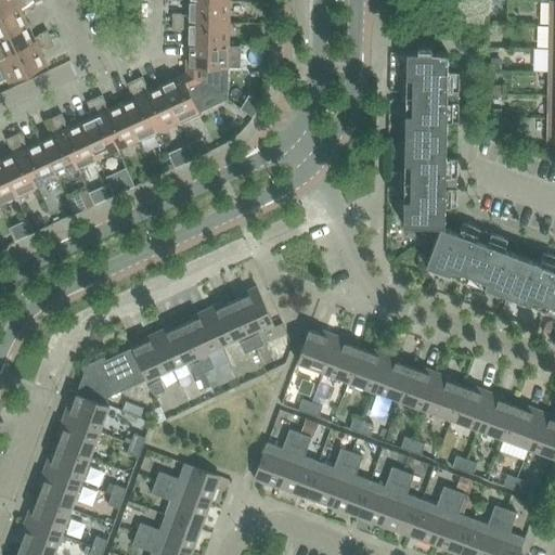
[(27,0),(0,12),(0,37),(27,25),(22,12),(36,7),(33,0),(27,0)]
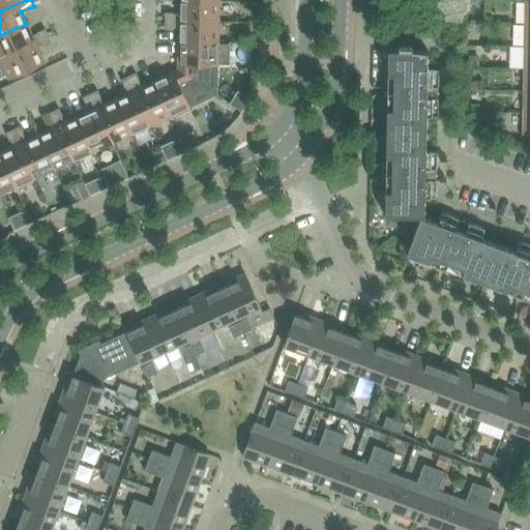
[(0,0),(0,11),(26,0),(0,0)]
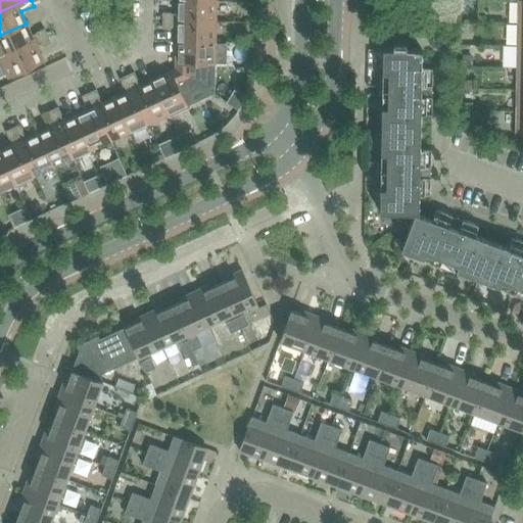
[(162,13),(162,21),(216,22),(216,1),(177,0),(177,13),(162,13)]
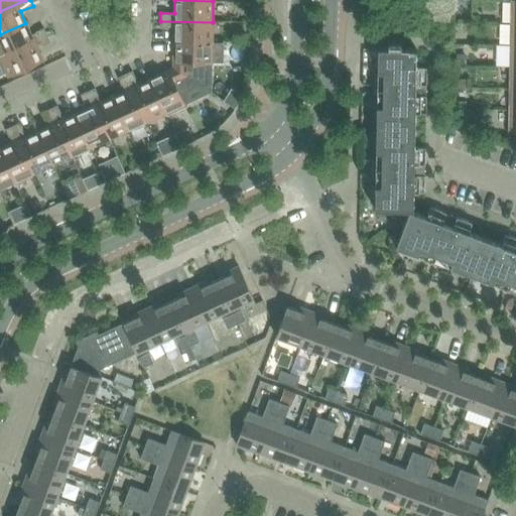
[(174,29),(173,41),(213,42),(213,22),(160,21),(159,28),(174,29)]
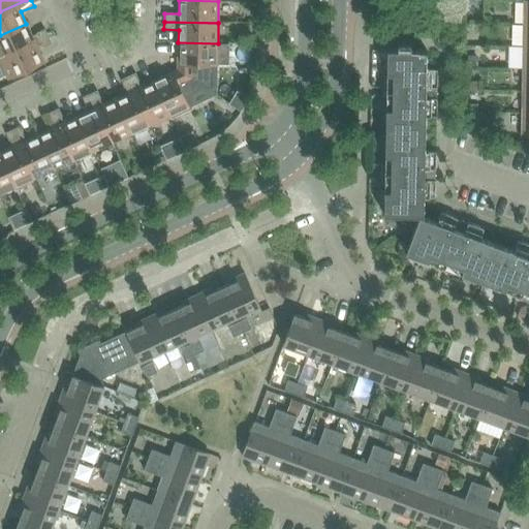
[(0,35),(0,58),(48,36),(44,29),(31,35),(26,24),(0,35)]
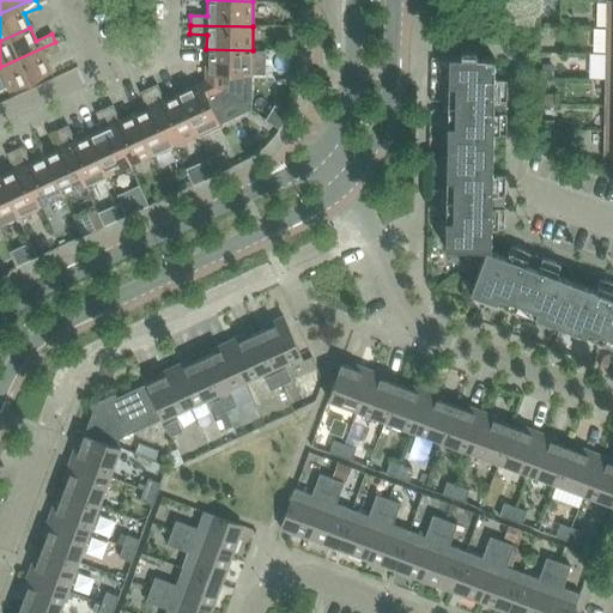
[(55,42),(0,67),(0,71),(10,92),(50,73),(44,58),(60,52),(55,42)]
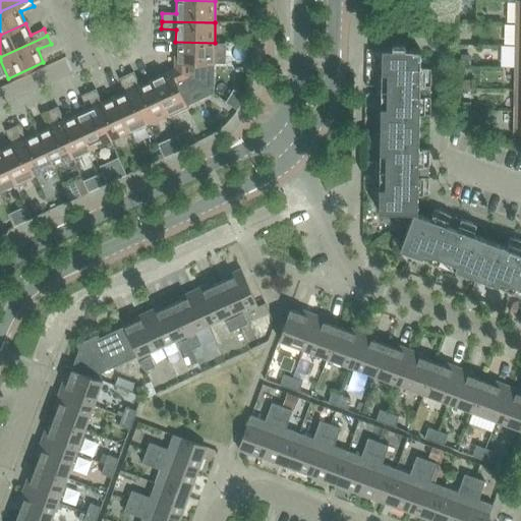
[(175,42),(175,68),(189,78),(212,91),(212,64),(214,64),(214,63),(224,64),(224,44),(215,44),(215,43),(175,42)]
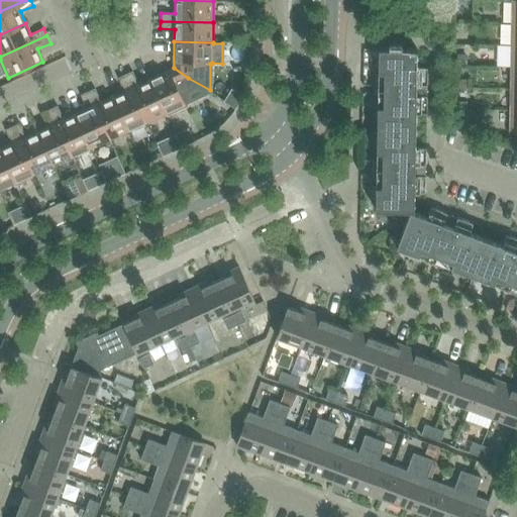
[(417,49),(379,49),(378,73),(384,73),(384,80),(375,80),(374,100),(383,100),(383,107),(378,107),(377,130),(415,130),(415,113),(426,113),(427,69),(416,68),(417,49)]
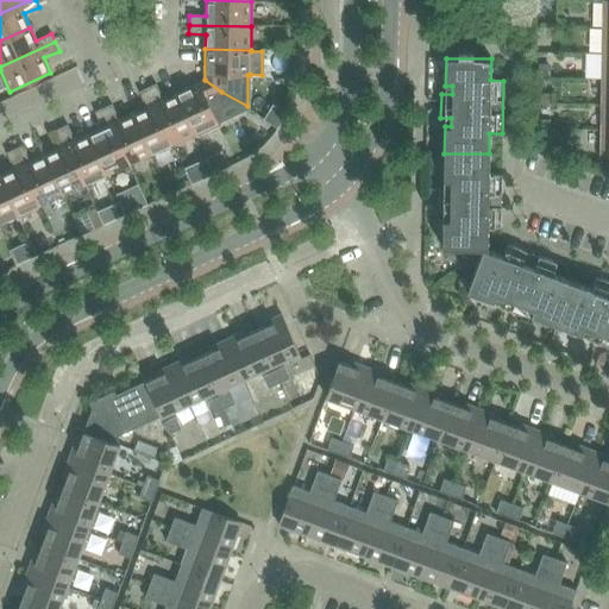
[(221,92),(205,80),(176,93),(195,135),(218,124),(218,123),(248,108),(248,106),(221,92)]
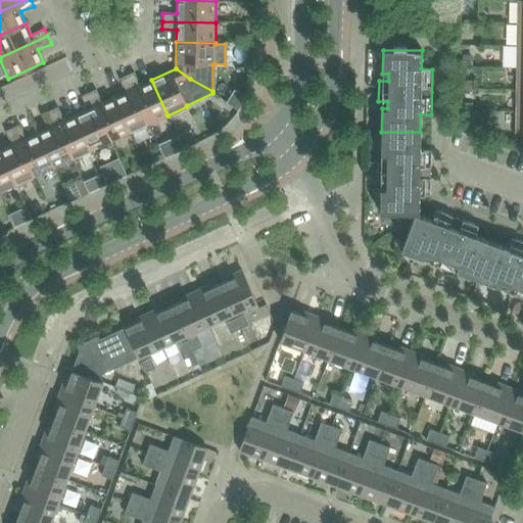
[(134,73),(127,76),(148,125),(168,115),(151,80),(140,86),(134,73)]
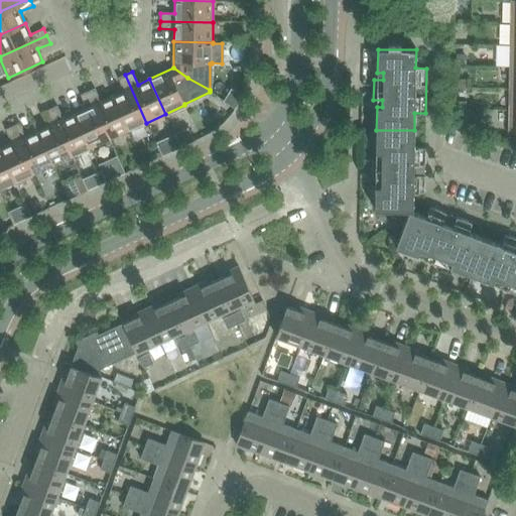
[(146,123),(125,75),(117,78),(123,91),(112,96),(128,131),(146,123)]
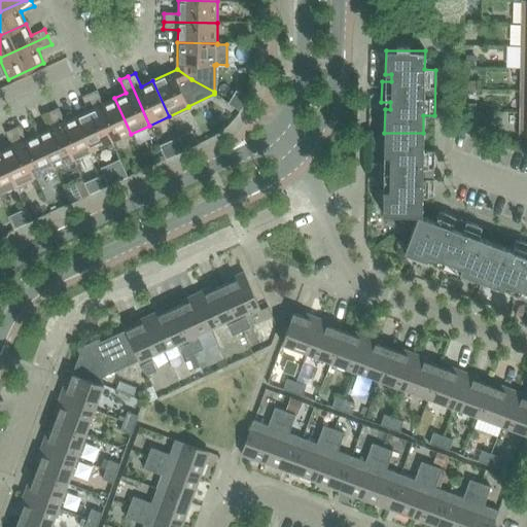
[(462,90),(477,90),(477,81),(463,81),(462,90)]
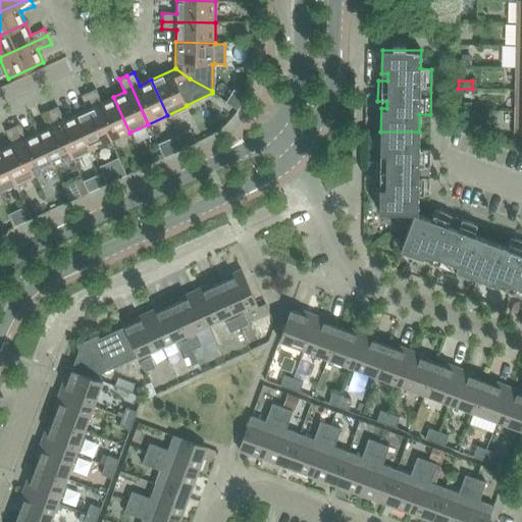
[(88,93),(110,142),(129,133),(113,97),(102,103),(96,90),(88,93)]
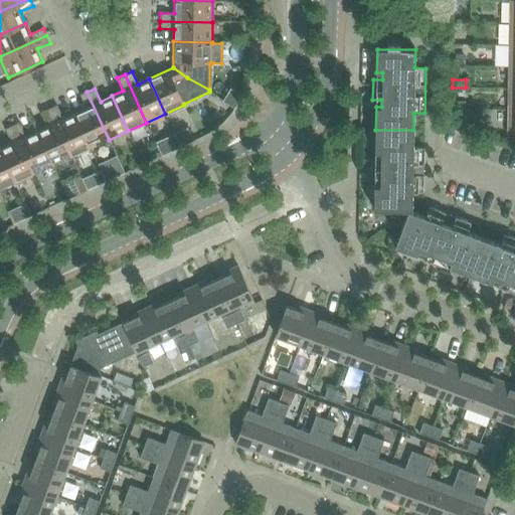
[(86,108),(74,113),(91,148),(109,140),(87,92),(79,95),(86,108)]
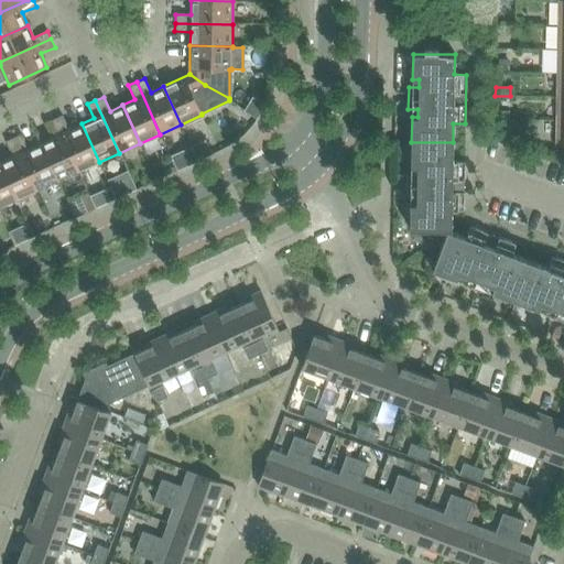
[(247,112),(257,119),(264,107),(253,100),(247,112)]
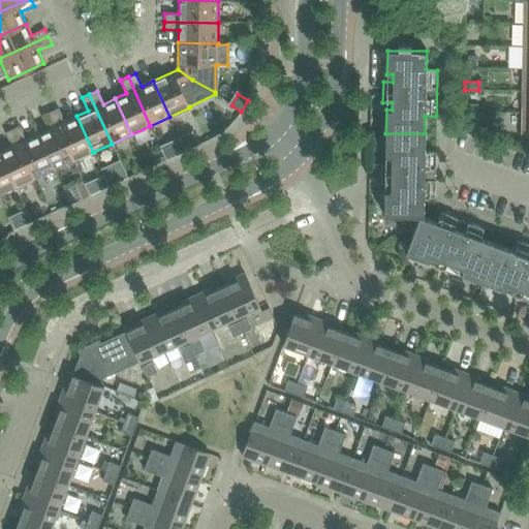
[(464,113),(477,113),(477,104),(464,103),(464,113)]
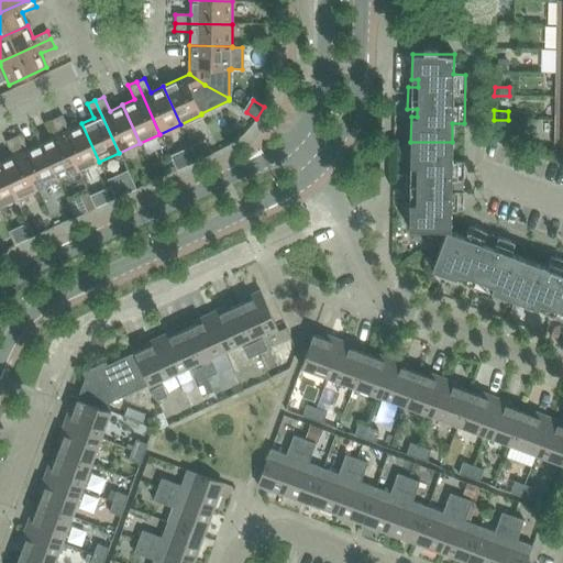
[(54,119),(78,172),(99,162),(81,123),(68,130),(62,116),(54,119)]
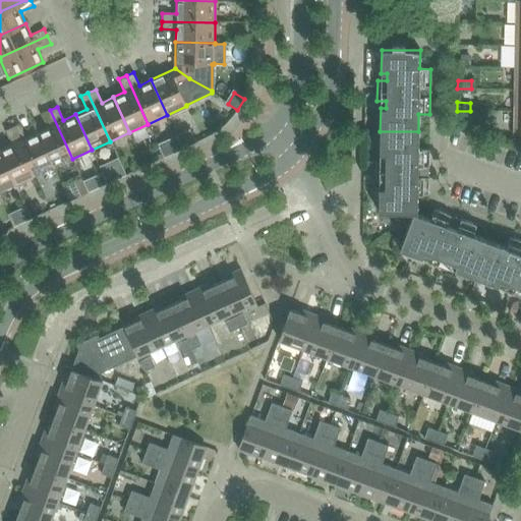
[(49,126),(37,132),(53,167),(72,159),(50,110),(43,114),(49,126)]
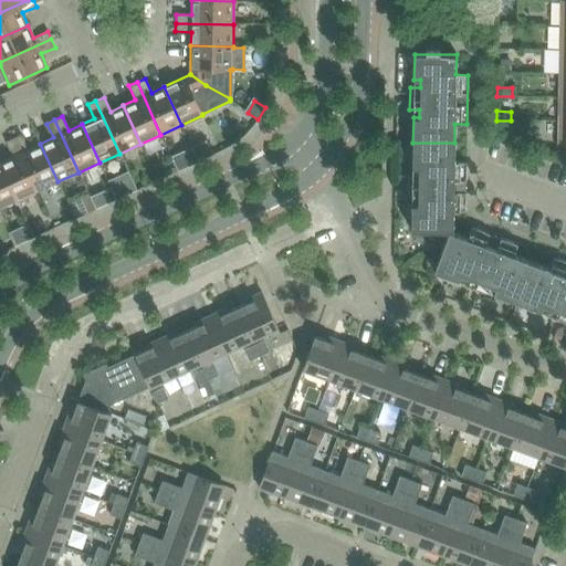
[(21,135),(13,138),(38,191),(58,181),(40,144),(28,149),(21,135)]
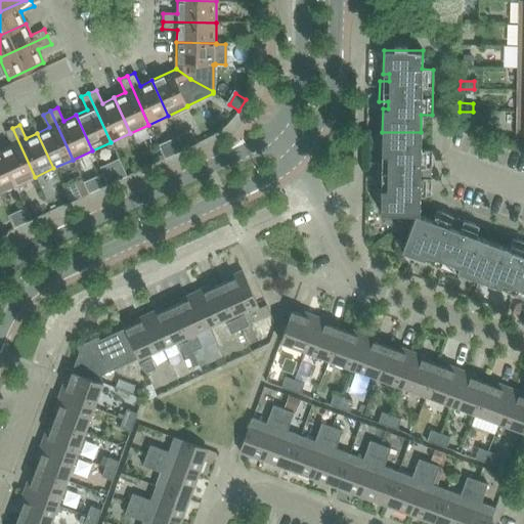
[(11,144),(0,149),(0,150),(15,185),(35,177),(12,128),(5,132),(11,144)]
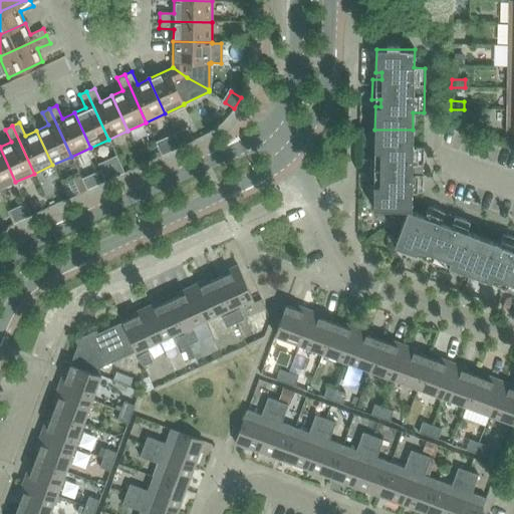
[(413,130),(374,130),(374,152),(379,152),(379,159),(370,159),(370,179),(379,179),(379,186),(373,186),(373,210),(408,210),(412,211),(412,192),(423,193),(424,148),(413,148),(413,130)]
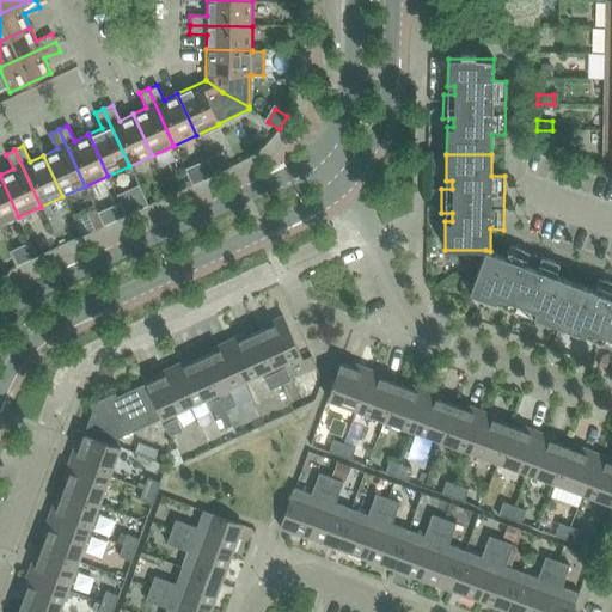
[(221,157),(209,161),(215,175),(227,169),(221,157)]
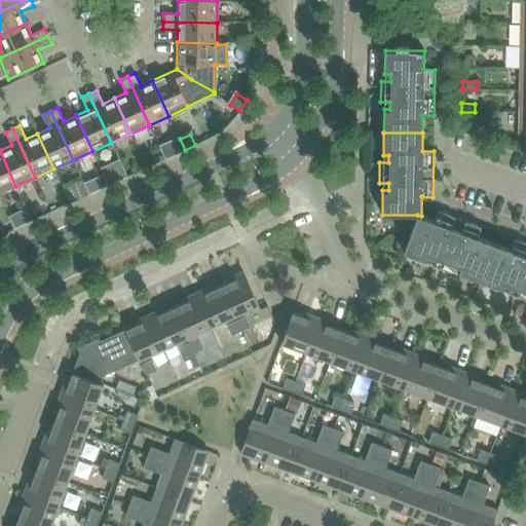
[(0,193),(15,186),(0,151),(0,193)]
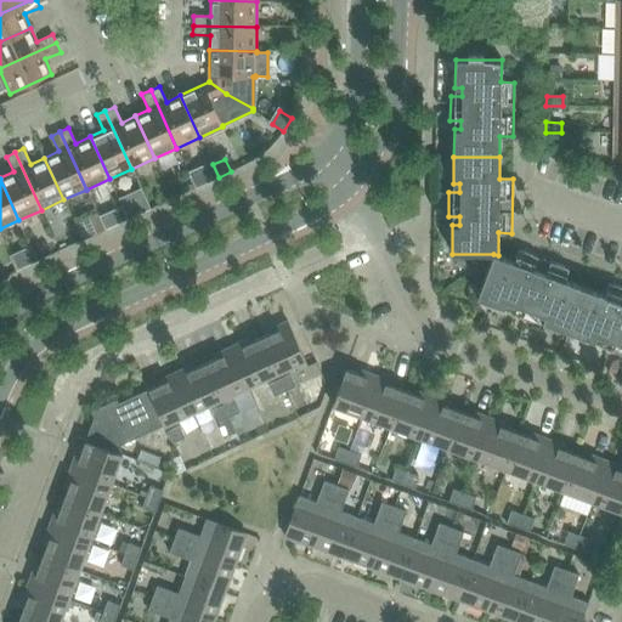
[(493,254),(476,298),(503,307),(505,301),(514,305),(510,315),(533,323),(537,314),(544,316),(542,322),(567,332),(584,288),(565,281),(569,269),(518,250),(514,263),(493,254)]
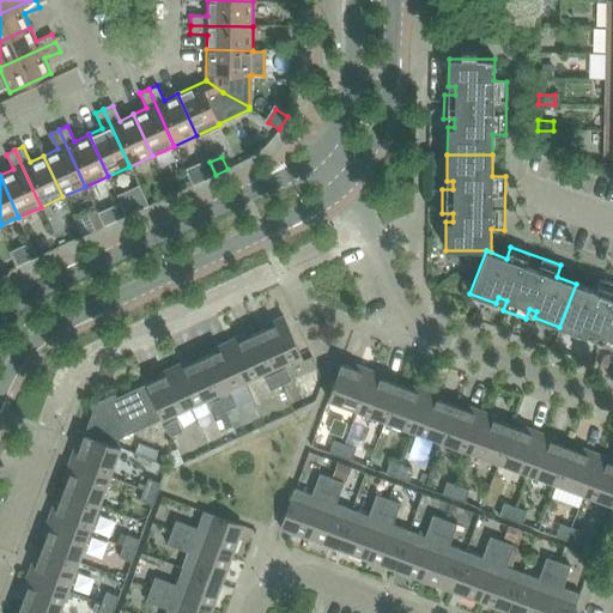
[(595,291),(576,284),(559,327),(586,337),(588,331),(595,333),(592,343),(612,350),(612,284),(600,279),(595,291)]
